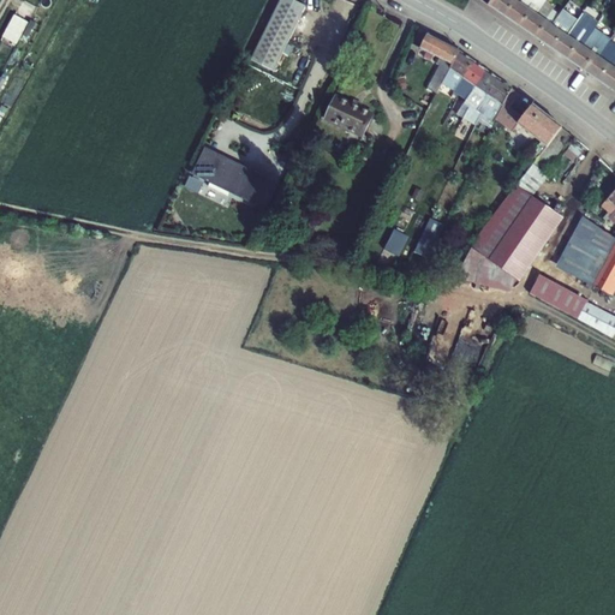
[(294,0),(275,0),(248,58),(270,70),(303,4),(294,0)]
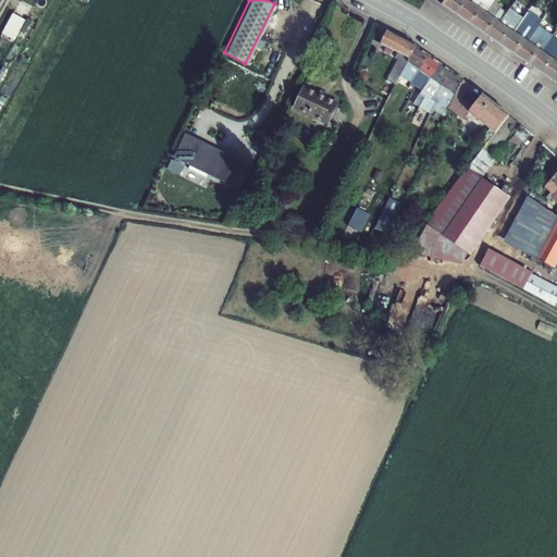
[(446,0),(443,7),(458,16),(463,9),(467,12),(472,3),(474,0),(446,0)]
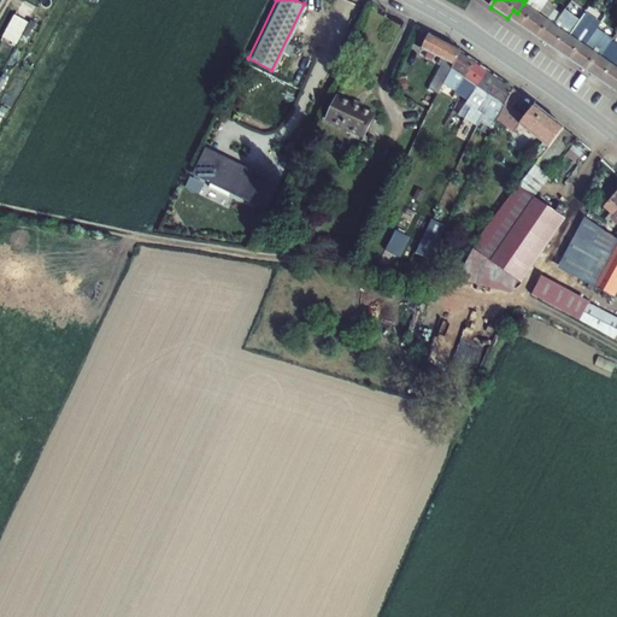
[(513,10),(507,18),(523,29),(529,21),(534,24),(540,15),(545,7),(536,3),(536,0),(526,0),(523,4),(517,13),(513,10)]
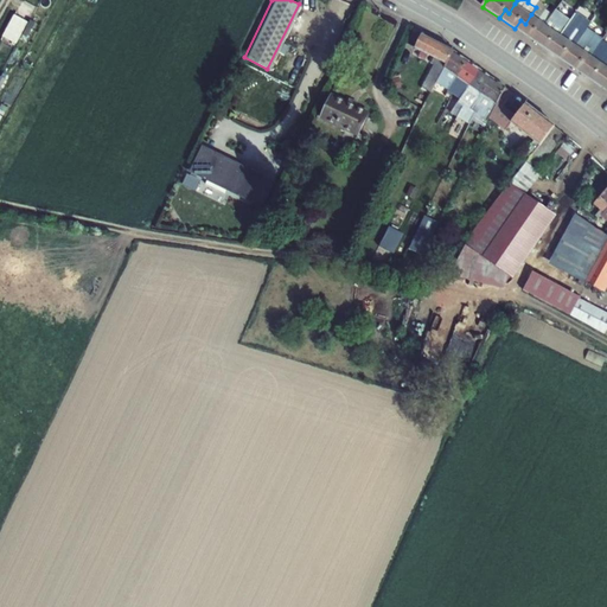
[(521,20),(515,29),(532,39),(537,31),(541,33),(547,25),(541,21),(549,7),(540,1),(537,5),(536,7),(531,14),(525,24),(521,20)]
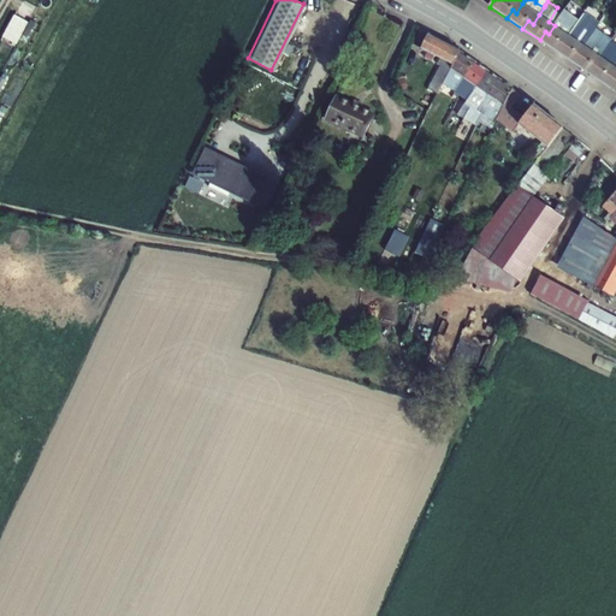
[(12,15),(0,36),(15,43),(27,23),(12,15)]
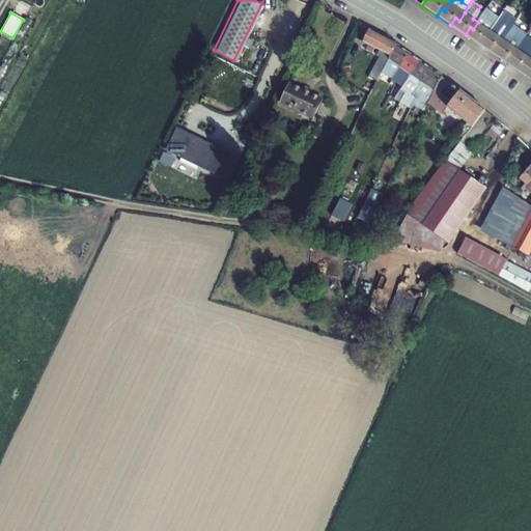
[(483,12),(478,22),(473,29),(470,27),(466,34),(479,43),(483,35),(487,38),(493,31),(498,23),(494,20),(483,12)]
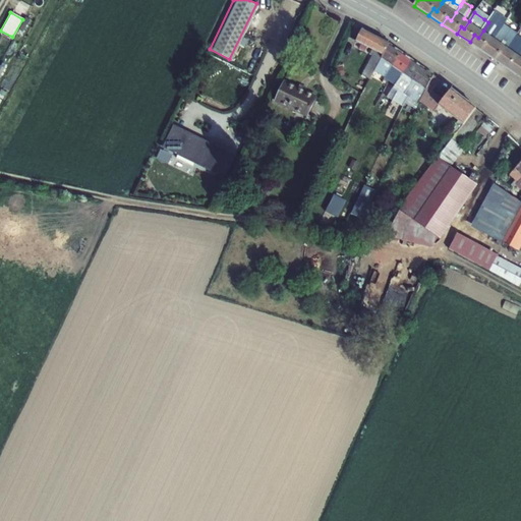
[(488,22),(483,31),(497,40),(503,32),(498,29),(488,22)]
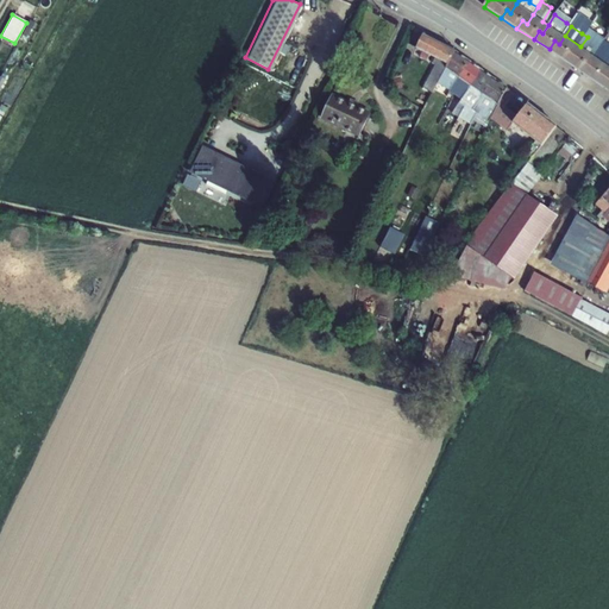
[(457,51),(424,35),(416,50),(437,62),(424,88),(434,93),(439,83),(440,81),(457,51)]
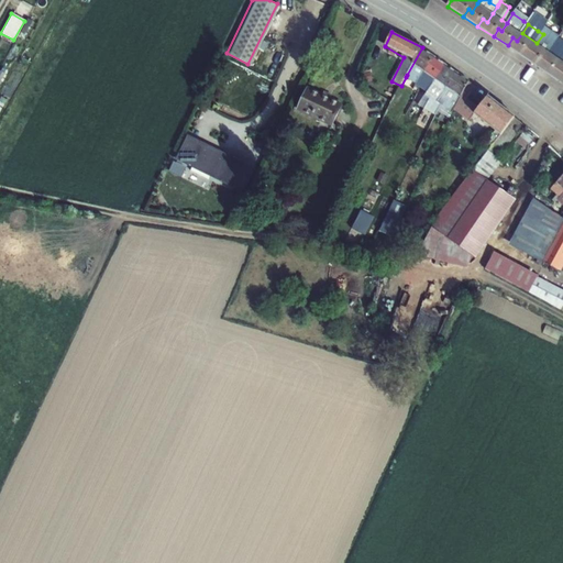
[(537,43),(522,33),(517,41),(512,37),(508,45),(521,55),(527,47),(532,51),(537,43)]
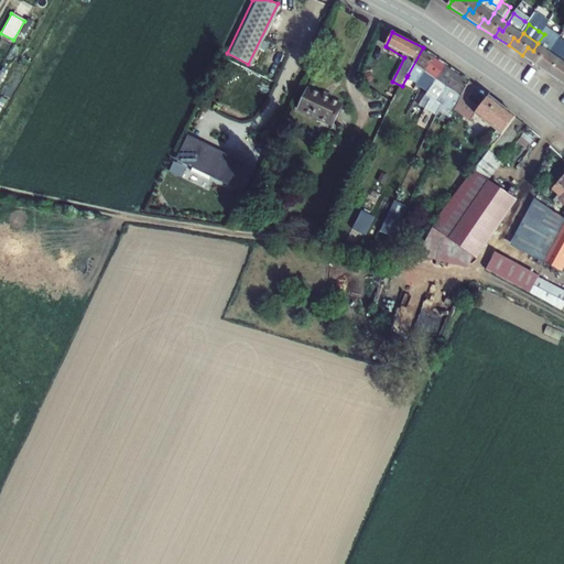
[(554,41),(544,34),(538,43),(552,52),(557,43),(554,41)]
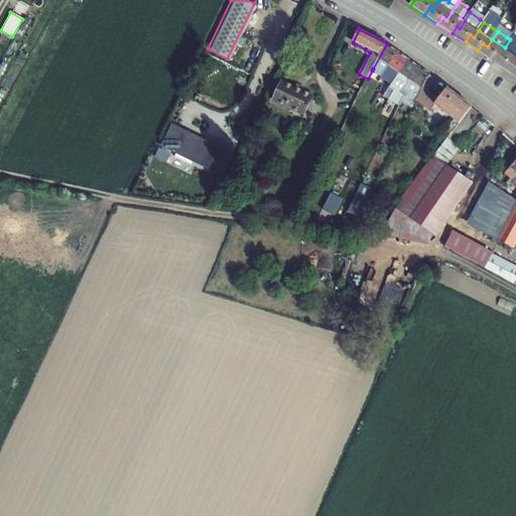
[(492,39),(488,46),(483,43),(478,50),(492,59),(497,52),(500,54),(505,47),(492,39)]
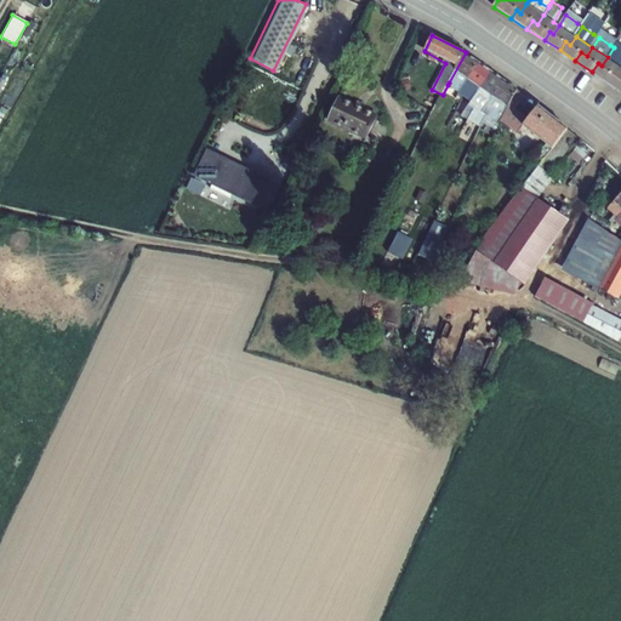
[(592,72),(609,84),(615,74),(620,78),(620,74),(620,51),(614,47),(608,57),(602,66),(598,63),(592,72)]
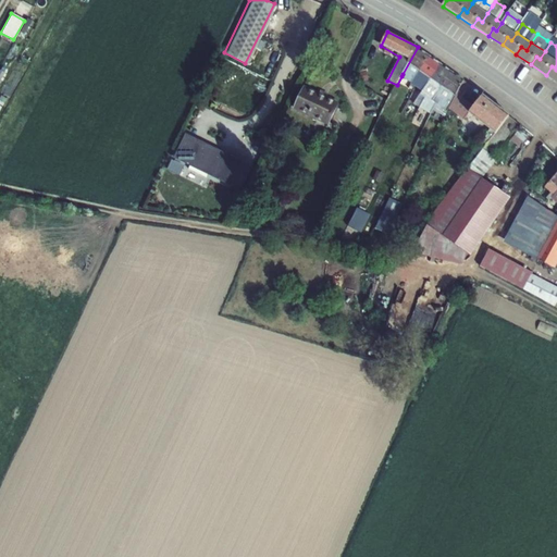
[(403,74),(401,76),(411,83),(419,72),(431,57),(418,47),(403,74)]
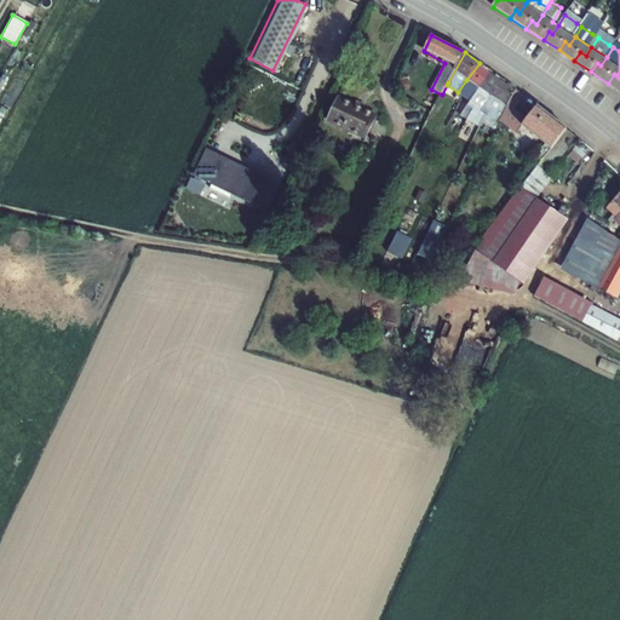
[(480,63),(466,80),(458,92),(461,96),(463,96),(470,101),(480,89),(492,72),(480,63)]
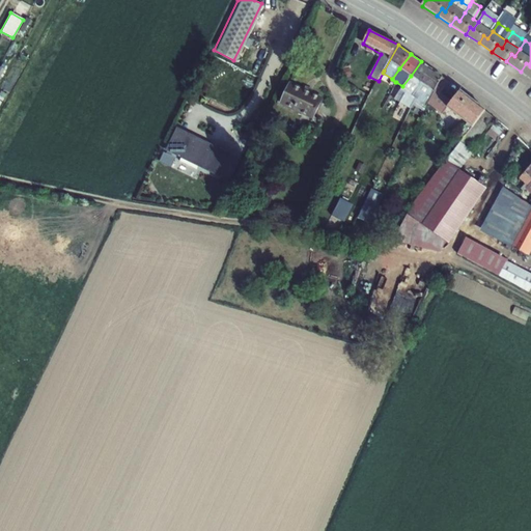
[(411,76),(402,86),(404,88),(413,96),(416,91),(420,87),(431,70),(421,61),(411,76)]
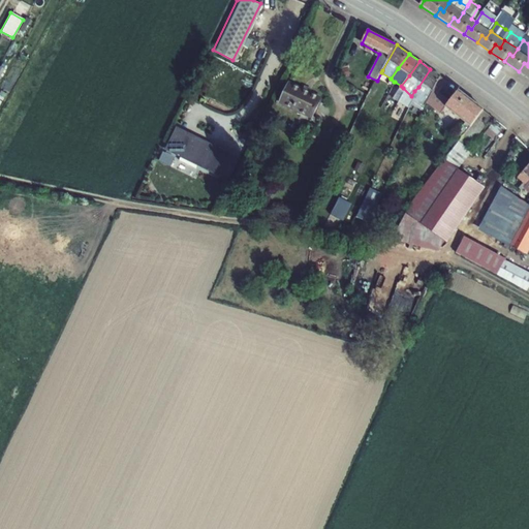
[(528,63),(528,66),(524,63),(519,71),(528,79),(528,63)]
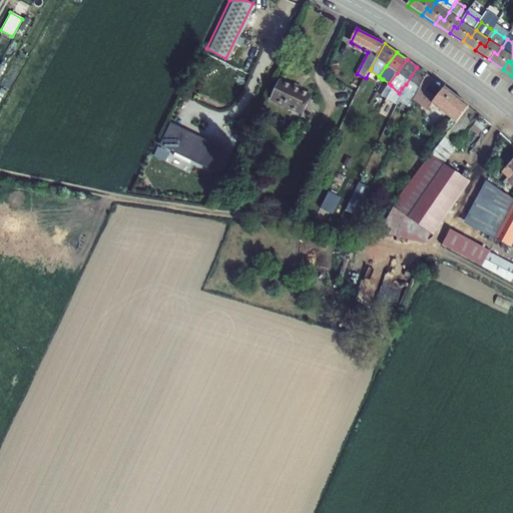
[(401,94),(413,103),(427,76),(427,75),(417,67),(406,84),(402,88),(399,93),(401,94)]
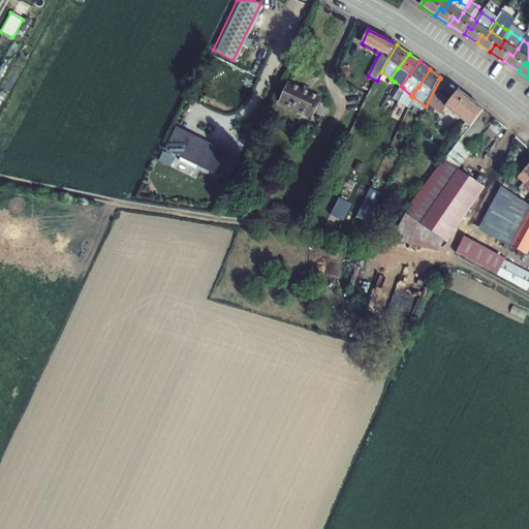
[(447,84),(440,79),(428,103),(443,114),(447,109),(452,103),(440,95),(447,84)]
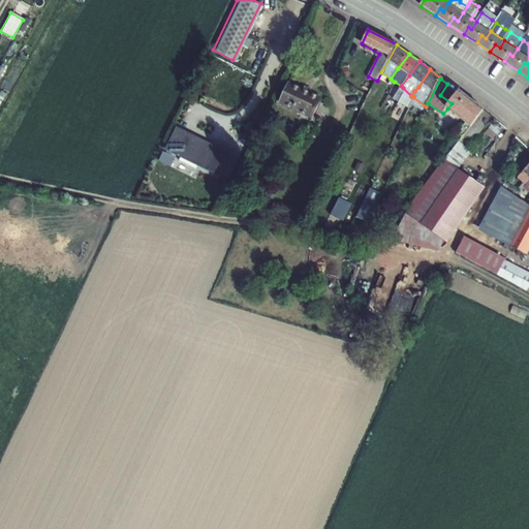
[(309,116),(317,97),(286,83),(277,101),(309,116)]
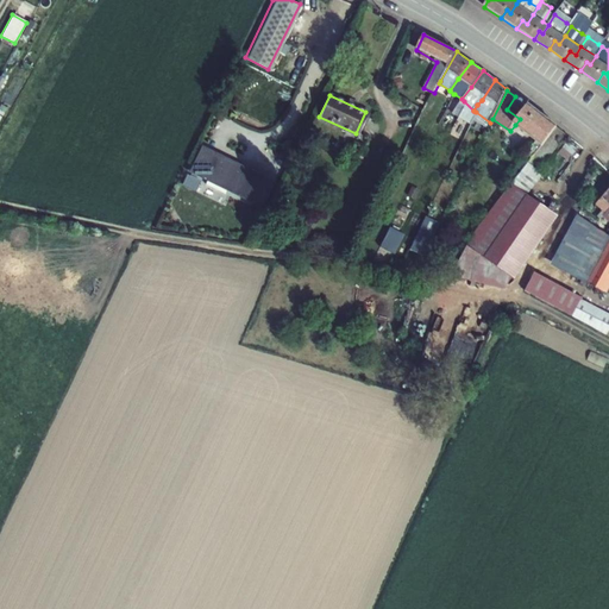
[(520,119),(515,125),(525,132),(534,140),(528,149),(535,154),(557,127),(529,106),(520,119)]
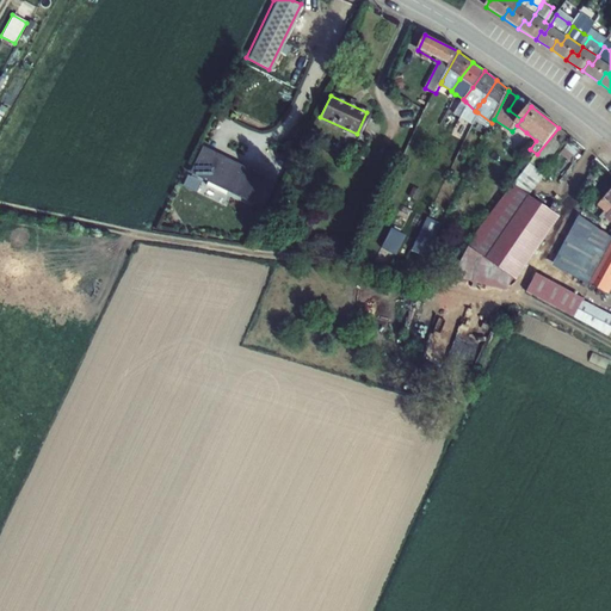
[(261,176),(203,147),(191,170),(208,178),(205,184),(223,192),(227,187),(251,198),(261,176)]
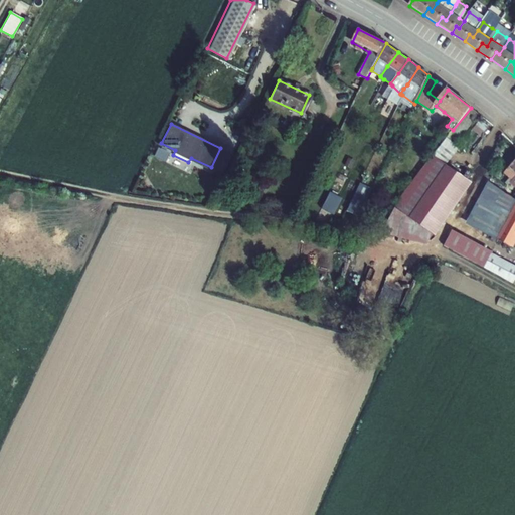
[(418,204),(448,221),(472,184),(445,165),(435,159),(408,198),(418,204)]
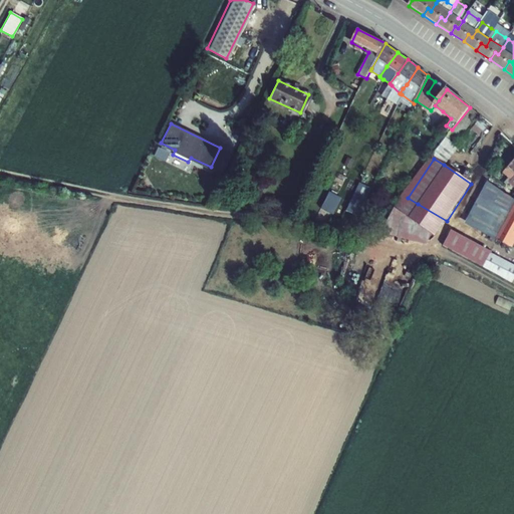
[(513,177),(513,170),(509,166),(503,173),(509,178),(504,183),(507,185),(513,177)]
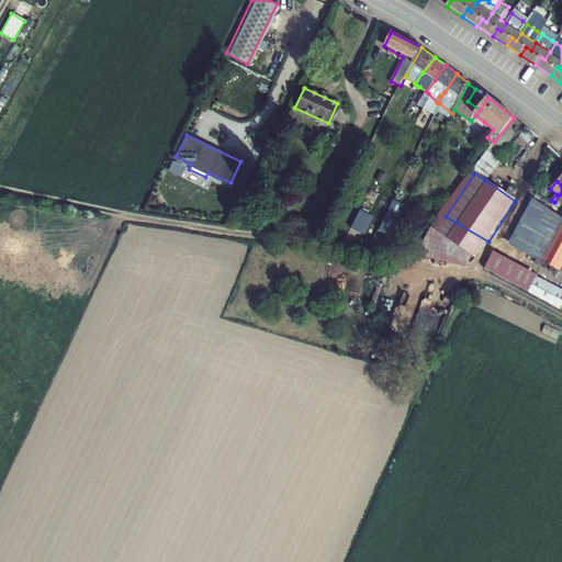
[(509,243),(543,261),(561,227),(561,216),(532,199),(509,243)]
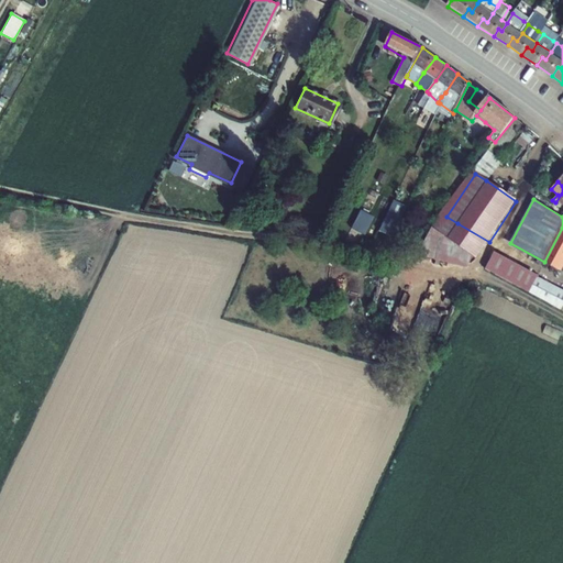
[(381,232),(396,238),(409,207),(395,201),(381,232)]
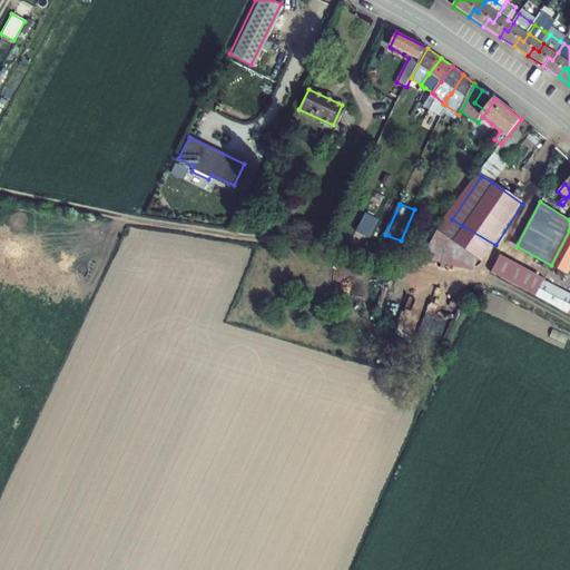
[(373,237),(382,218),(369,210),(359,231),(373,237)]
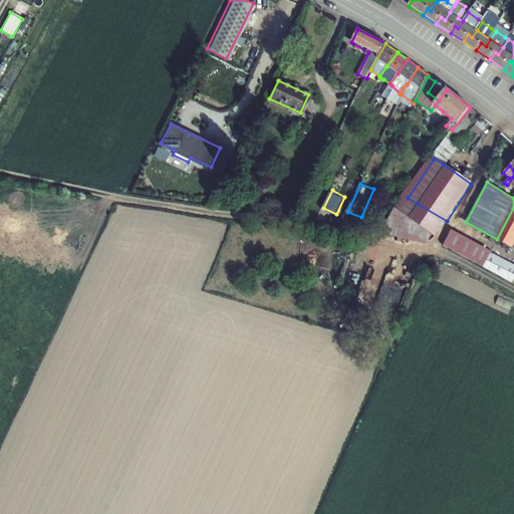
[(432,244),(436,237),(447,221),(418,204),(408,198),(399,212),(389,234),(400,237),(432,244)]
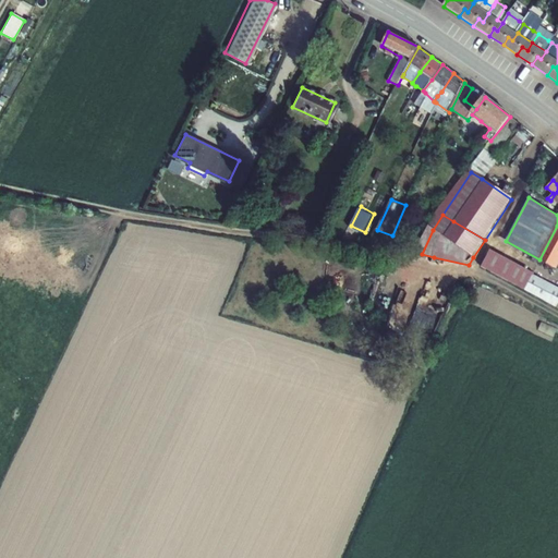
[(557,226),(540,259),(554,267),(557,257),(557,226)]
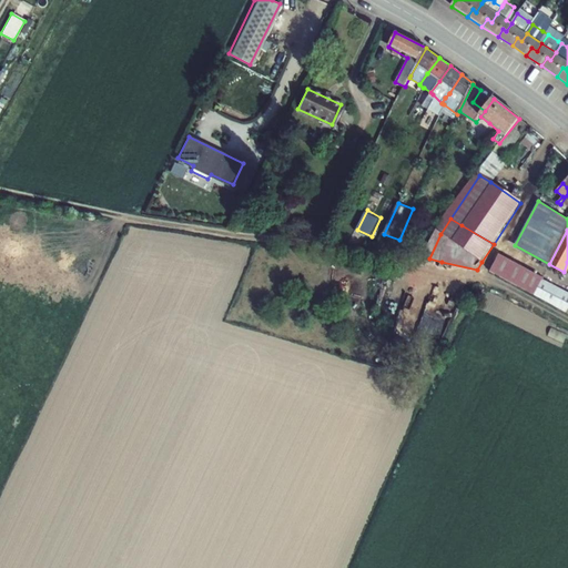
[(501,257),(493,273),(536,296),(545,281),(501,257)]
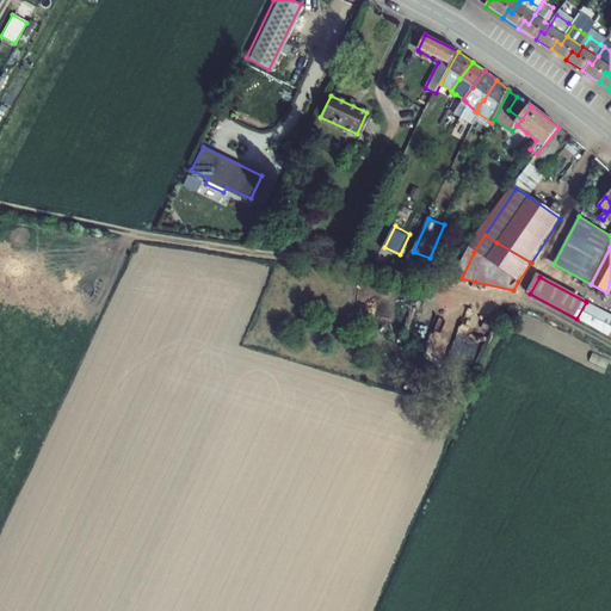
[(610,337),(610,315),(586,302),(576,319),(610,337)]
